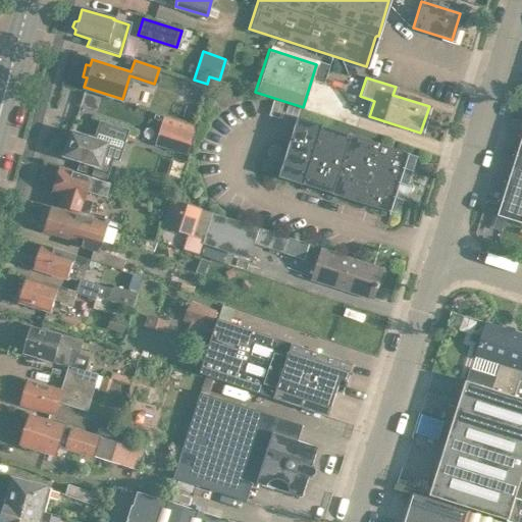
[(83,94),(81,102),(94,106),(96,107),(99,97),(84,93),(83,94)]
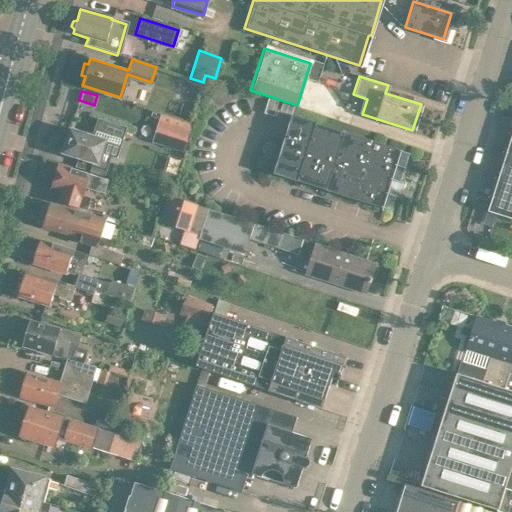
[(268,96),(263,111),(273,115),(278,100),(268,96)]
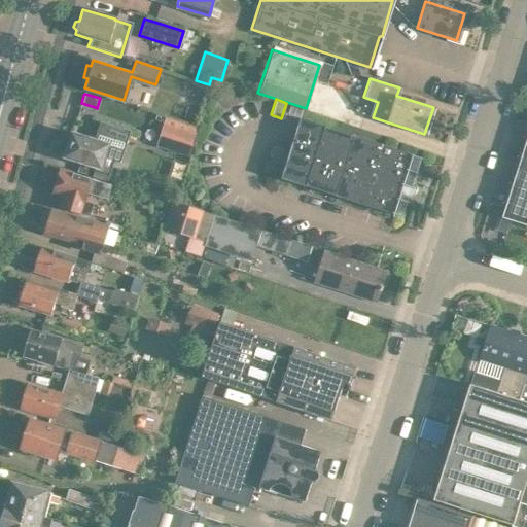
[(149,144),(186,155),(196,128),(157,116),(149,144)]
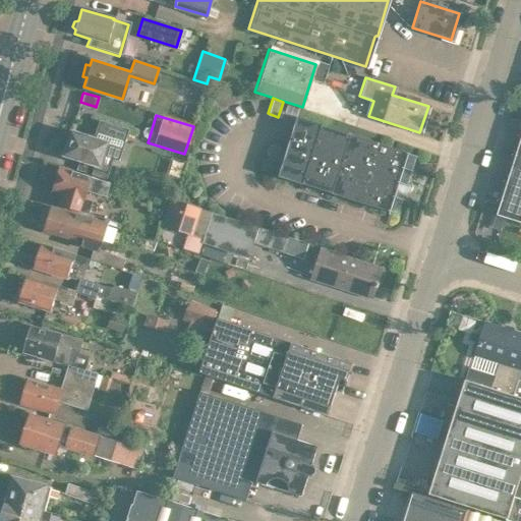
[(277,176),(301,183),(330,191),(330,192),(390,212),(391,210),(389,210),(398,182),(406,185),(415,156),(408,154),(408,153),(348,134),(347,135),(320,126),(320,125),(295,117),(277,176)]
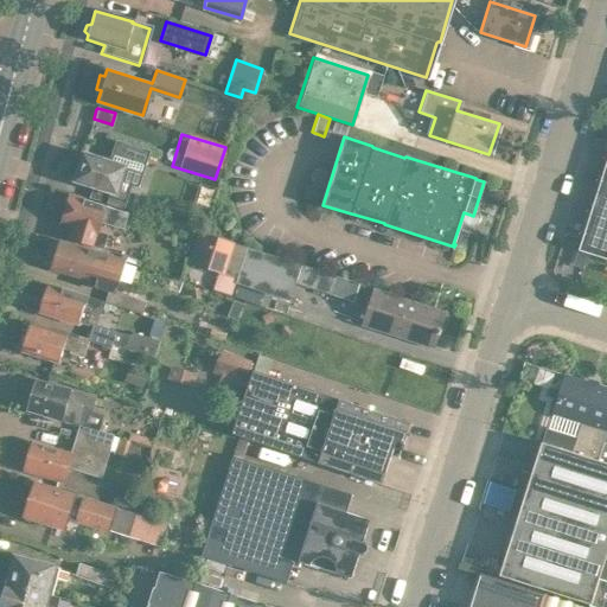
[(116,204),(120,193),(112,191),(116,178),(135,184),(146,147),(119,139),(115,154),(113,161),(81,152),(72,179),(91,185),(88,196),(116,204)]
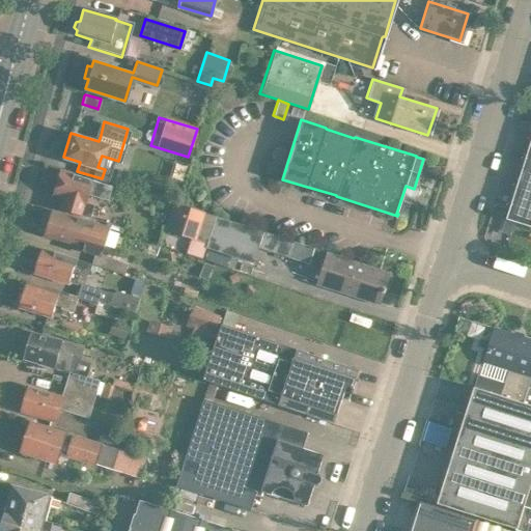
[(530,133),(504,218),(530,226),(530,133)]
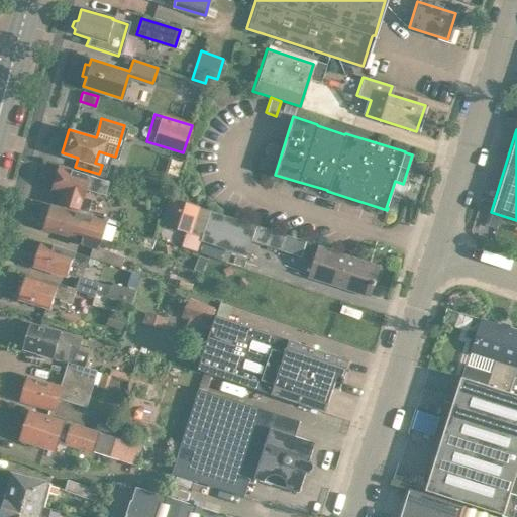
[(89,174),(59,165),(50,189),(60,191),(56,203),(83,212),(88,195),(83,194),(85,187),(101,192),(105,178),(89,174)]
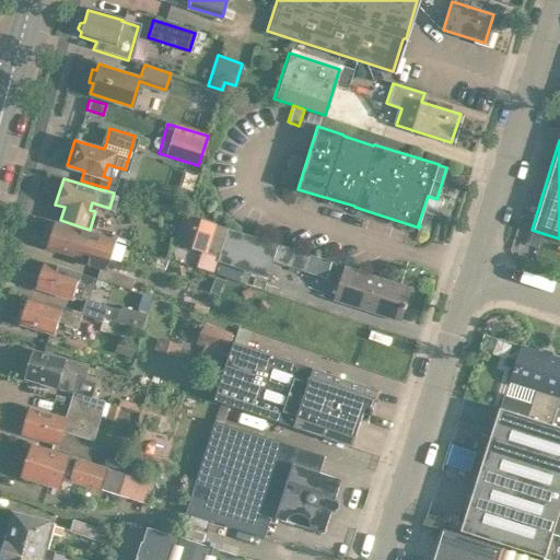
[(212,272),(226,225),(185,212),(176,242),(201,249),(196,267),(212,272)]
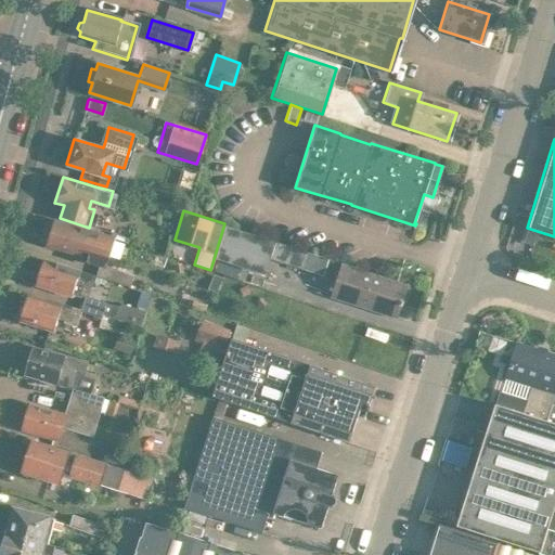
[(131,275),(103,263),(111,239),(52,220),(49,230),(46,231),(43,239),(46,241),(44,244),(78,255),(79,250),(88,253),(86,261),(99,266),(95,274),(127,285),(131,275)]
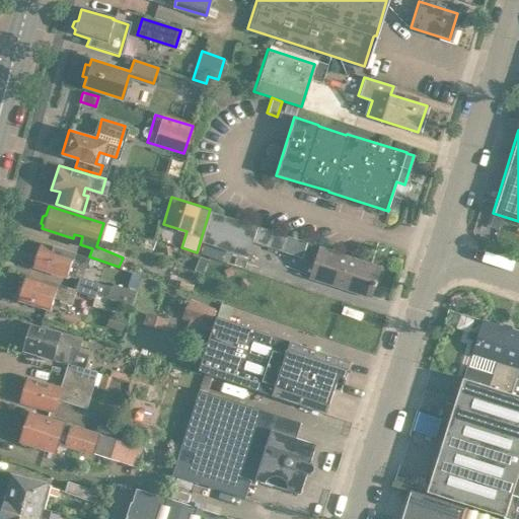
[(201,241),(247,256),(252,240),(283,250),(287,235),(210,211),(201,241)]
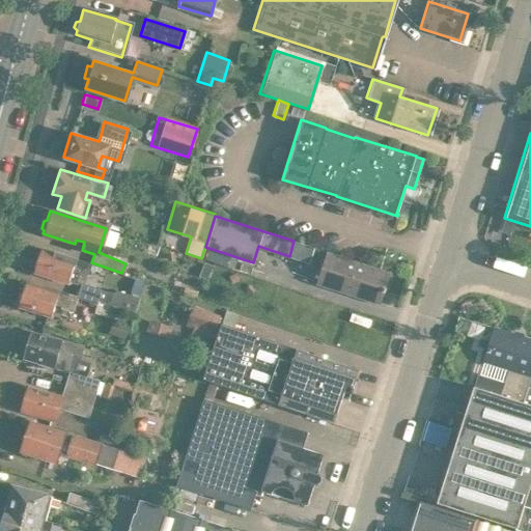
[(88,262),(39,248),(33,271),(66,281),(67,280),(76,282),(79,272),(84,274),(88,262)]
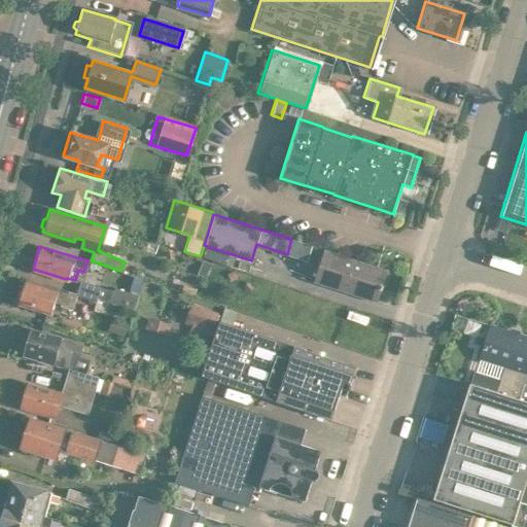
[(312,282),(376,302),(386,270),(323,249),(312,282)]
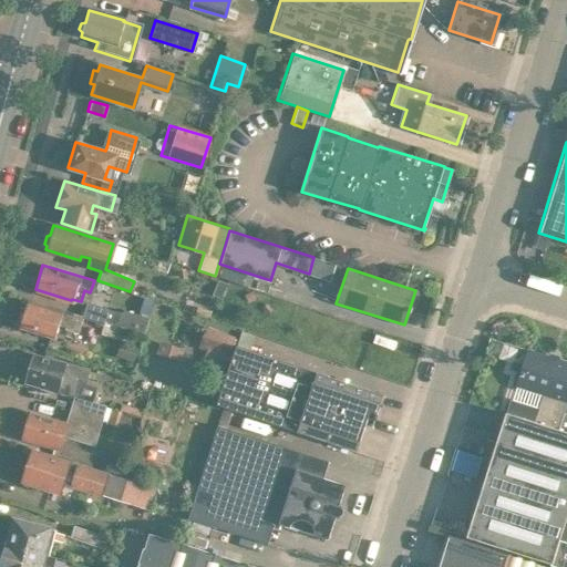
[(138,312),(147,315),(153,299),(144,296),(138,312)]
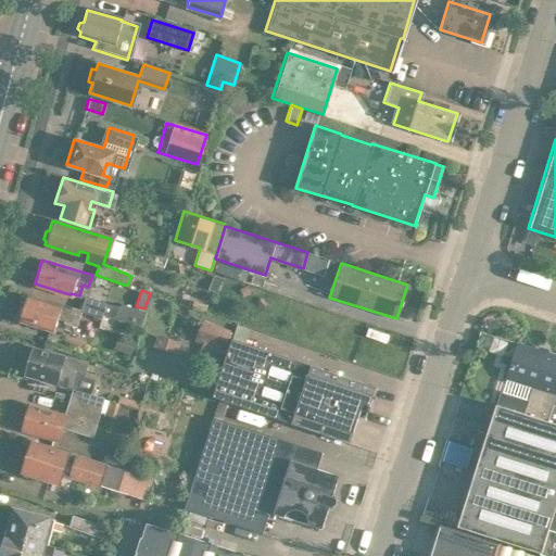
[(78,311),(78,310),(43,300),(43,301),(27,295),(24,304),(20,306),(17,314),(20,317),(19,320),(52,330),(57,316),(64,319),(64,320),(74,324),(78,311)]
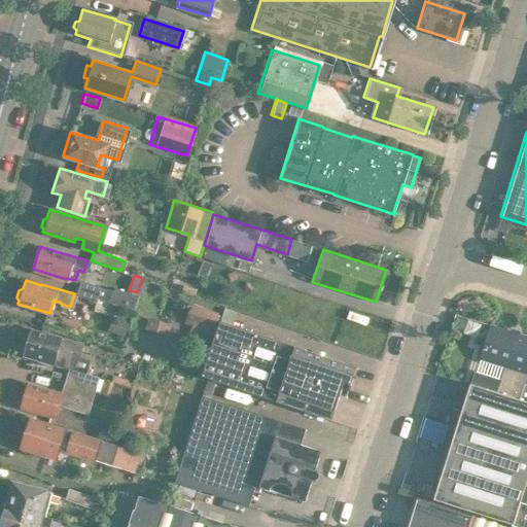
[(113,285),(110,289),(79,280),(74,293),(74,294),(95,301),(96,297),(131,308),(136,292),(113,285)]
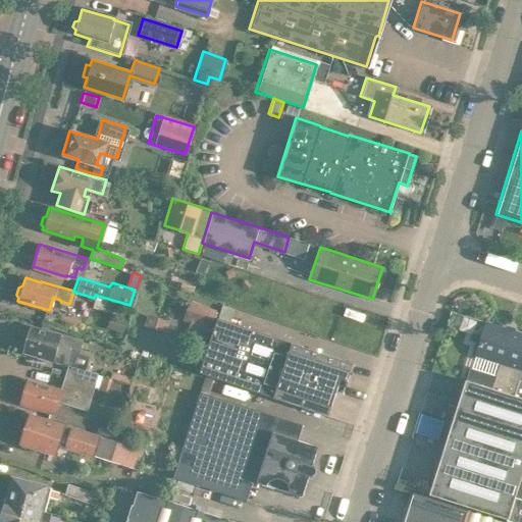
[(191,292),(193,285),(179,280),(177,288),(191,292)]
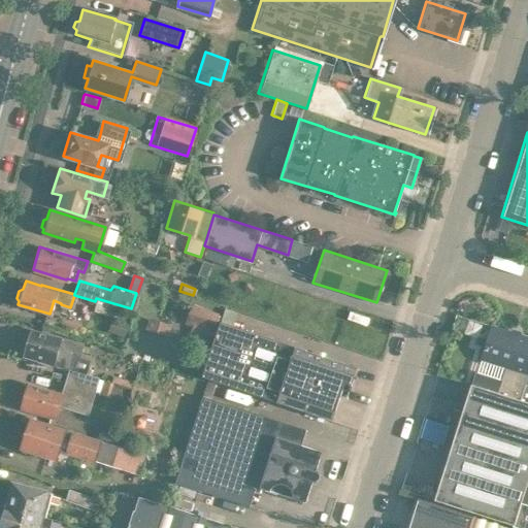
[(185,323),(192,326),(210,333),(219,314),(193,303),(185,323)]
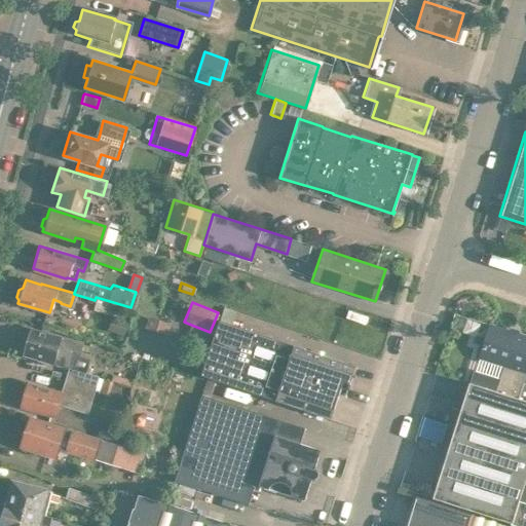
[(120,333),(124,320),(110,315),(106,329),(120,333)]
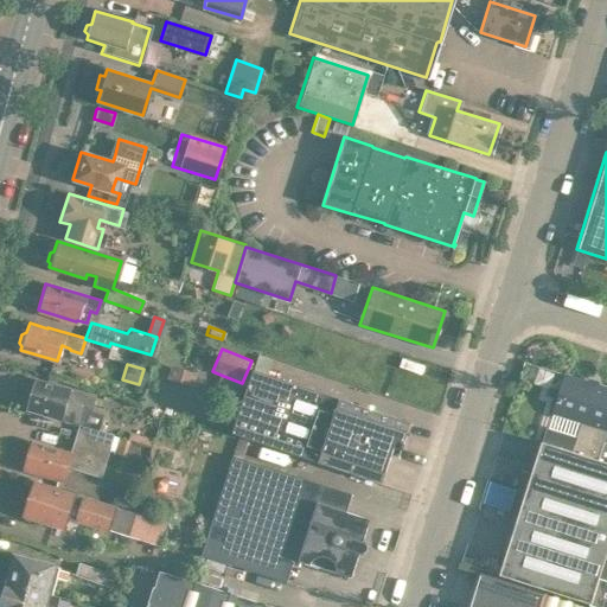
[(253,371),(231,434),(382,484),(391,457),(398,459),(401,451),(402,451),(404,443),(403,442),(410,423),(253,371)]
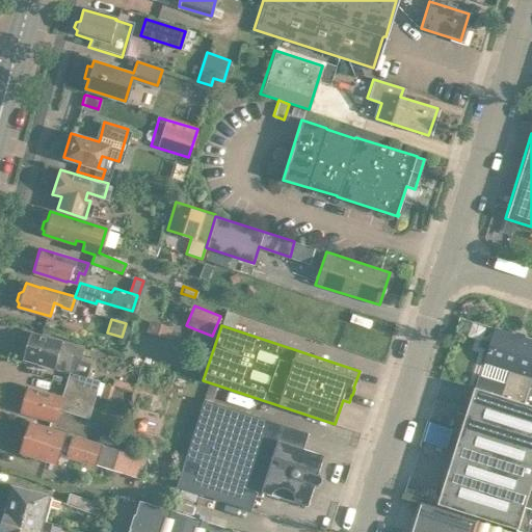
[(436,504),(515,529),(531,478),(531,339),(494,327),(483,362),(509,370),(501,396),(474,388),(436,504)]
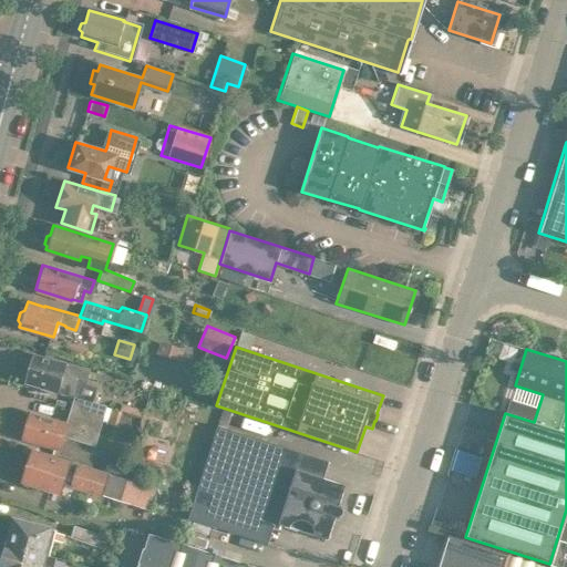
[(72,395),(78,380),(84,381),(88,371),(63,364),(64,363),(33,353),(24,381),(57,390),(72,395)]
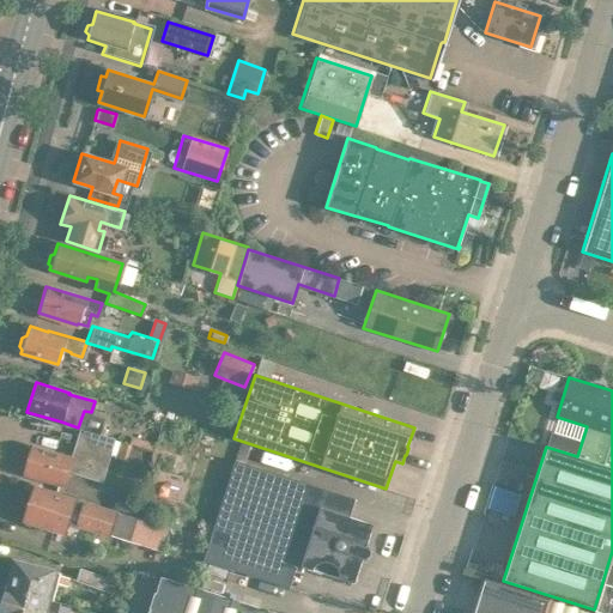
[(78,428),(73,443),(108,454),(113,437),(78,428)]
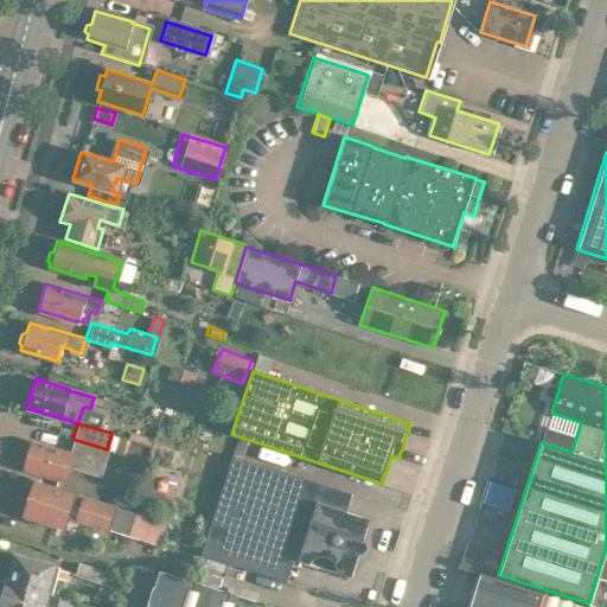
[(128,438),(117,434),(112,451),(123,454),(128,438)]
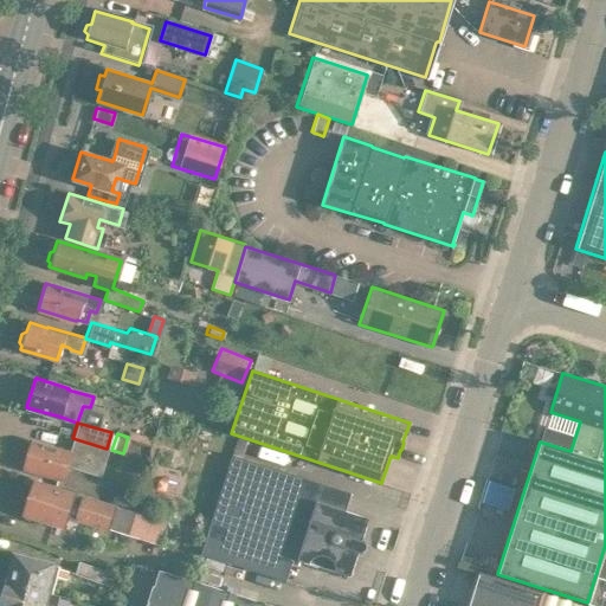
[(107,449),(72,438),(69,451),(31,440),(23,468),(62,479),(65,464),(100,474),(107,449)]
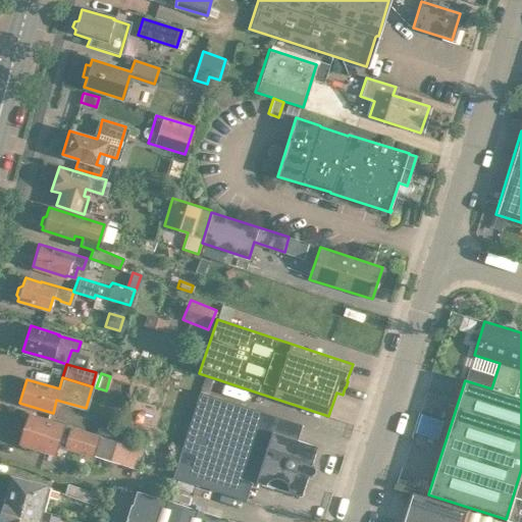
[(297,440),(302,424),(199,392),(171,477),(246,502),(251,486),(255,487),(256,483),(302,498),(309,476),(305,475),(308,466),(312,467),(318,448),(297,440)]
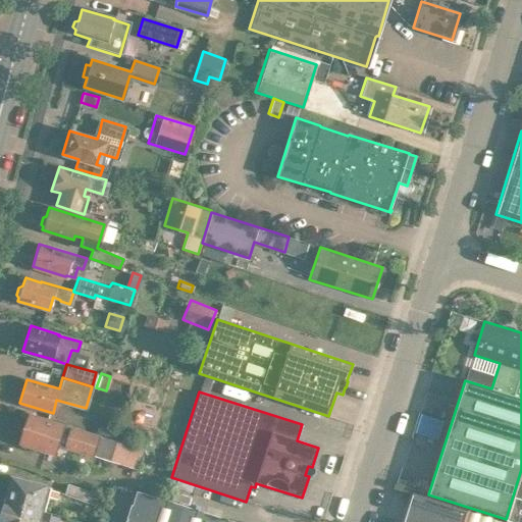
[(23,425),(18,442),(19,442),(53,453),(55,448),(56,444),(64,447),(69,429),(61,426),(62,424),(29,413),(28,413),(27,416),(24,417),(22,423),(23,425)]
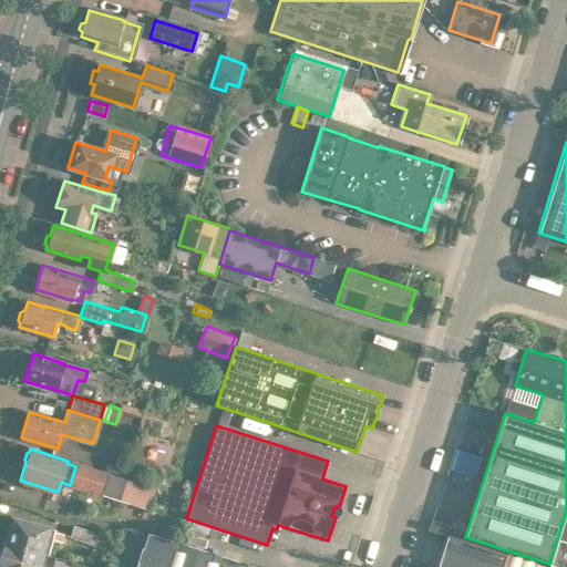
[(75,466),(70,485),(74,486),(98,494),(99,493),(116,498),(146,508),(153,488),(156,478),(138,473),(135,483),(123,478),(76,464),(75,466)]
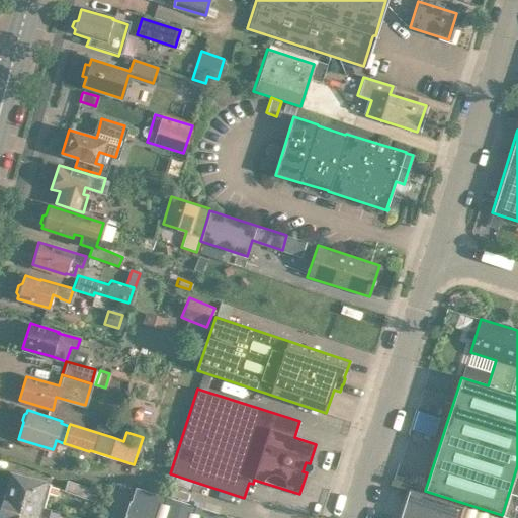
[(517,517),(517,470),(504,517),(506,517),(517,517)]
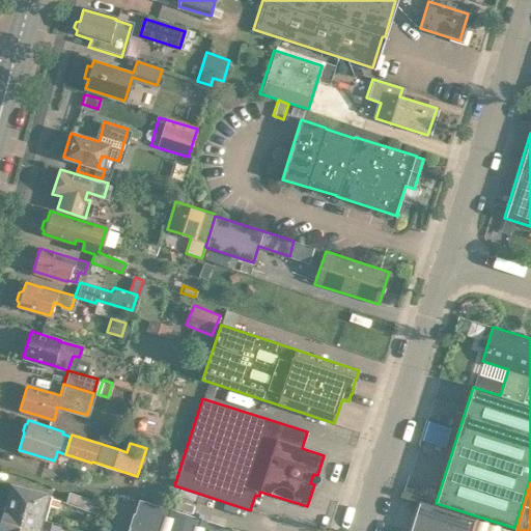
[(6,496),(3,508),(39,518),(44,502),(48,503),(50,494),(12,484),(9,495),(6,496)]
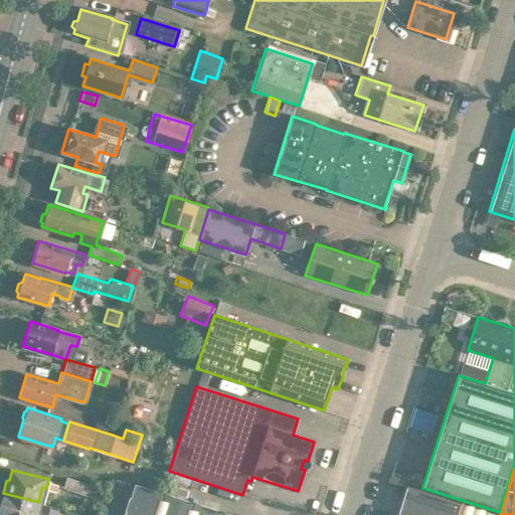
[(63,487),(94,497),(97,486),(66,476),(63,487)]
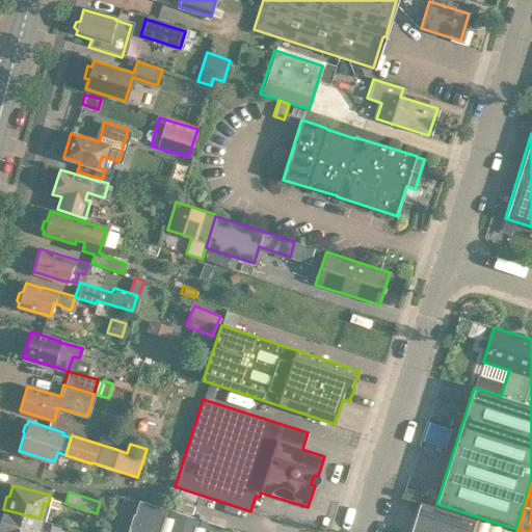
[(128,531),(238,531),(138,500),(128,531)]
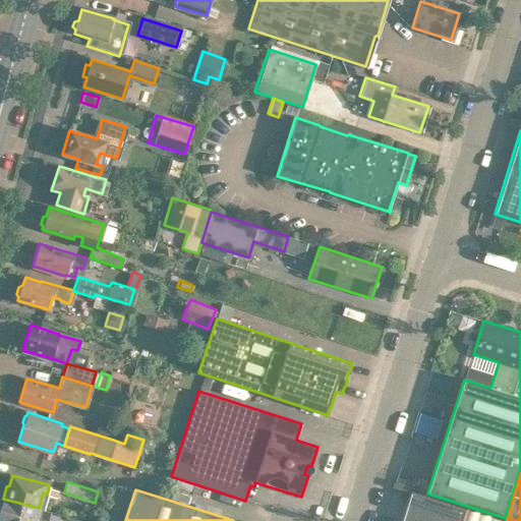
[(462,520),(466,510),(410,493),(401,520),(462,520)]
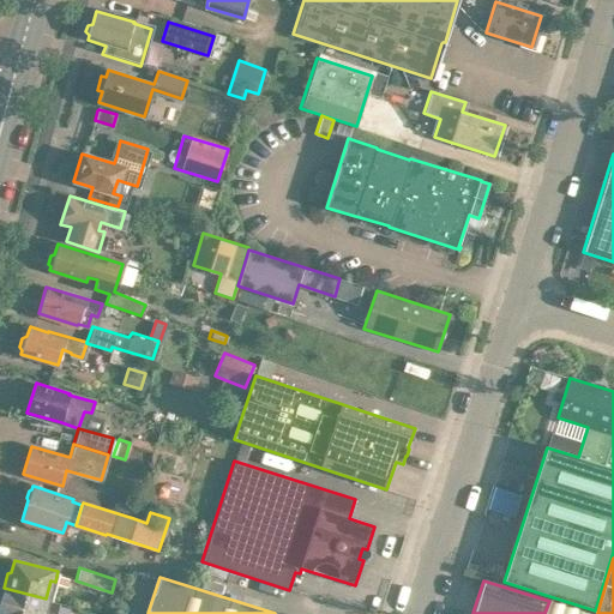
[(41,613),(43,609),(48,611),(60,613),(71,613),(73,607),(50,600),(46,599),(4,588),(0,599),(0,613),(41,613)]
